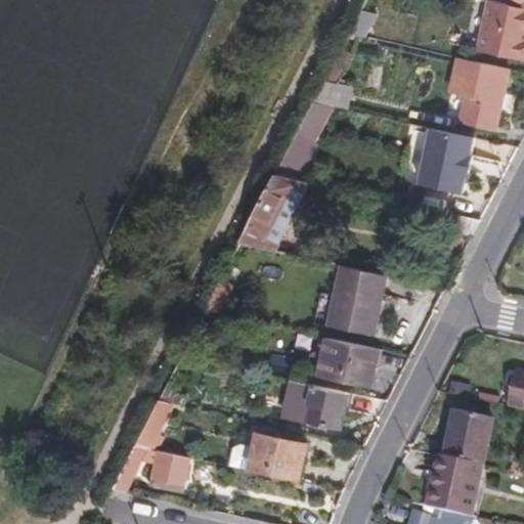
[(523,10),(506,7),(474,0),(468,0),(460,43),(523,55),(523,50),(523,10)]
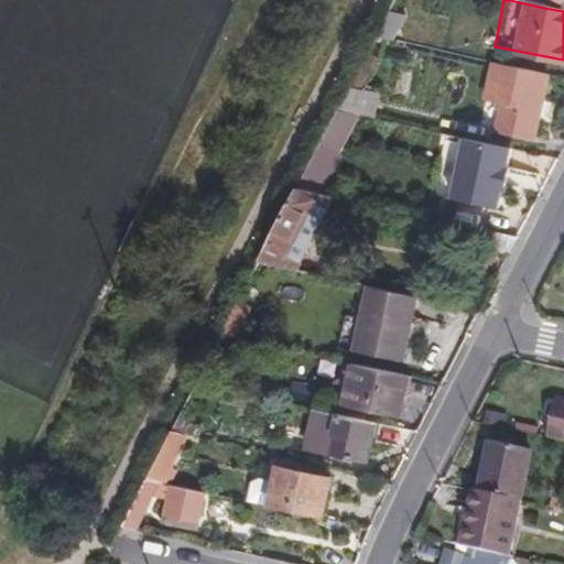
[(563,0),(545,0),(544,8),(563,11),(563,0)]
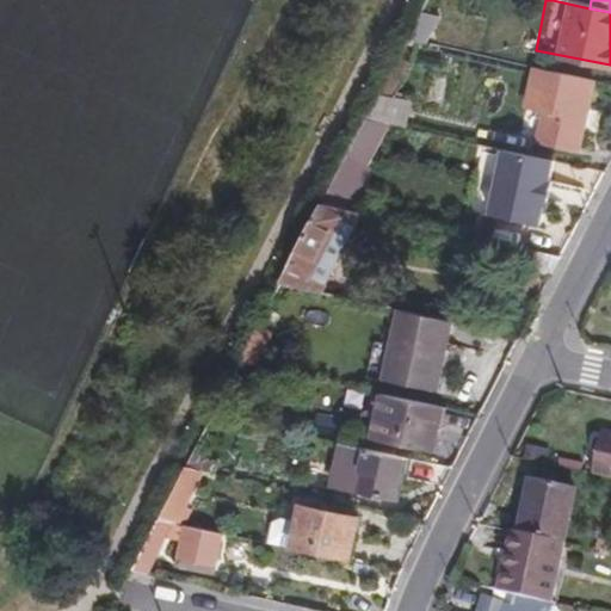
[(421,44),(432,24),(415,16),(402,39),(421,44)]
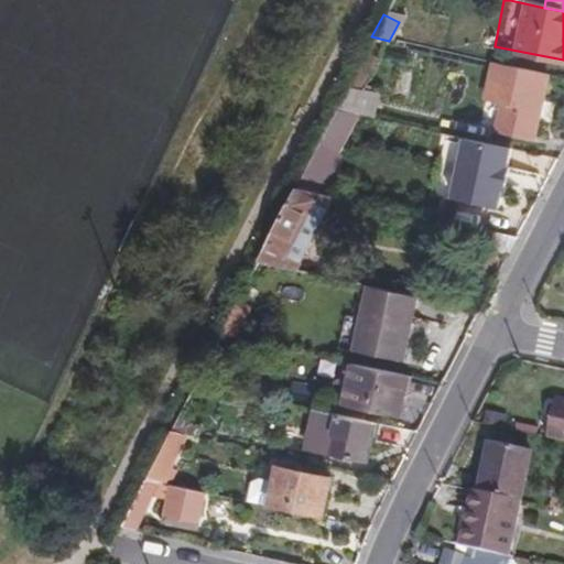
[(373,39),(339,107),(355,110),(375,117),(380,91),(360,87),(382,42),(373,39)]
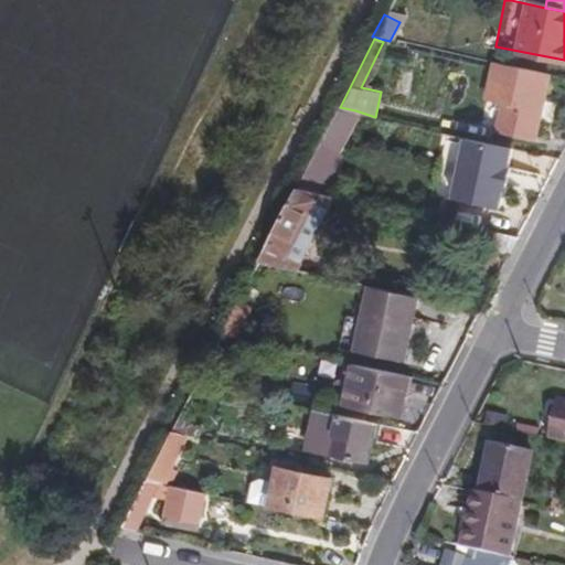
[(535,105),(542,74),(493,64),(487,97),(497,99),(491,129),(529,137),(535,105)]
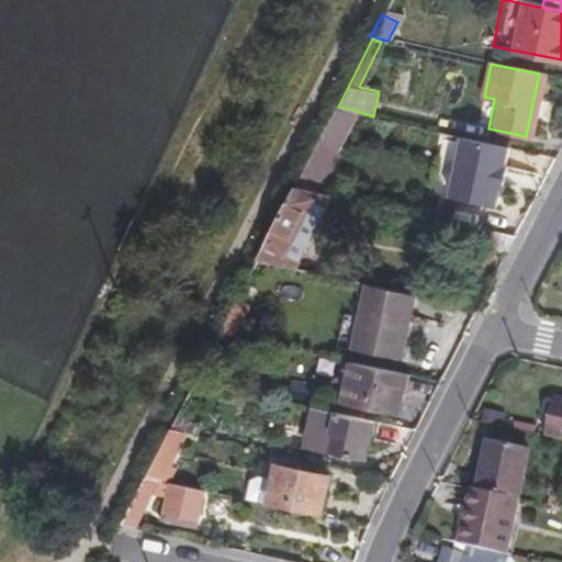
[(338,107),(295,187),(311,190),(353,110),(338,107)]
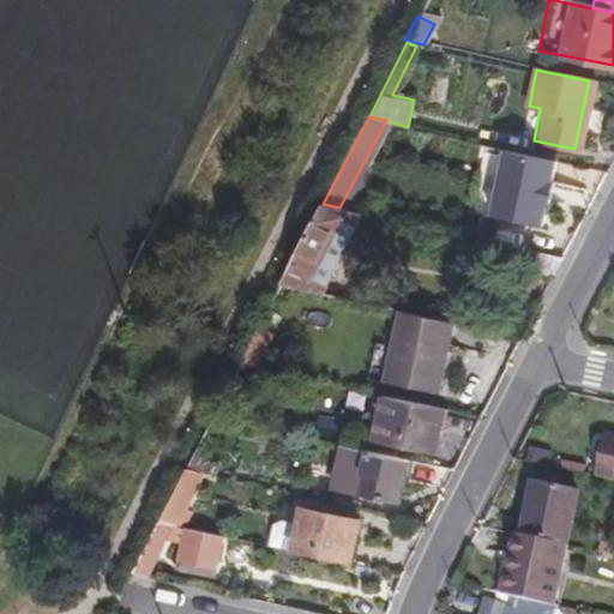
[(547,185),(552,164),(503,152),(488,217),(537,229),(542,209),(545,209),(547,199),(551,186),(547,185)]
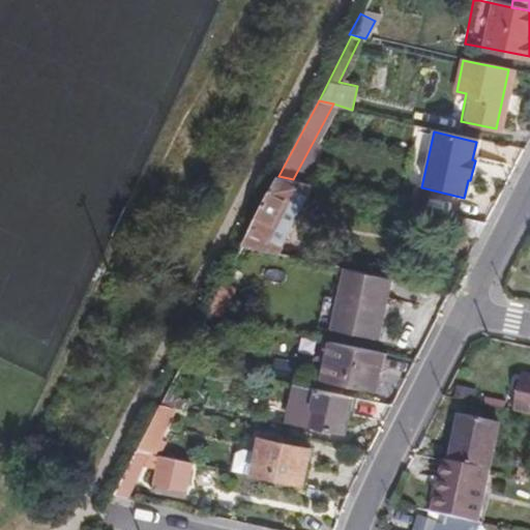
[(254,226),(243,245),(283,255),(286,248),(285,247),(318,184),(293,179),(278,176),(261,211),(261,226),(254,226)]
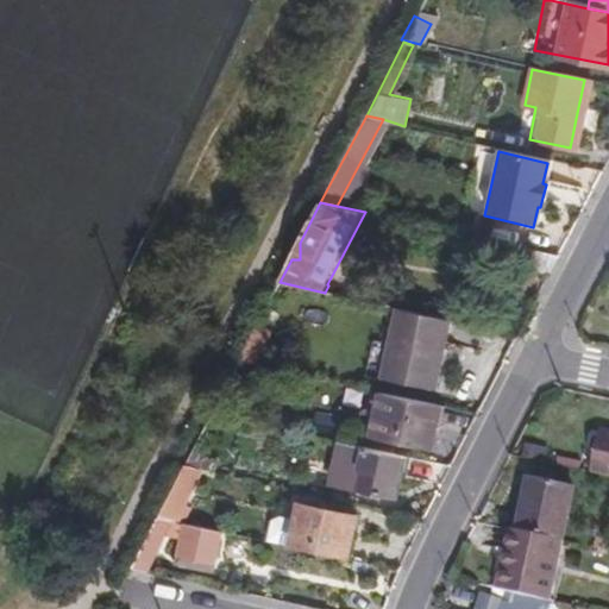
[(441,350),(449,320),(395,308),(380,378),(428,390),(433,370),(438,349),(441,350)]
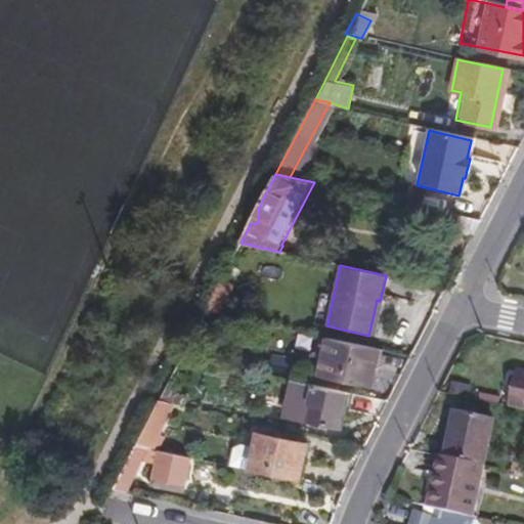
[(222,275),(203,312),(216,315),(234,281),(222,275)]
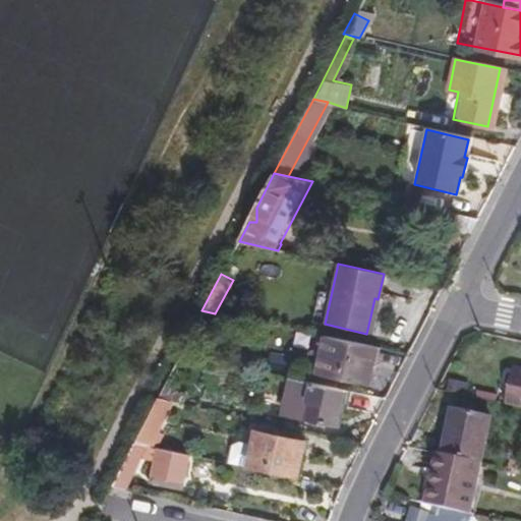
[(374,365),(378,348),(322,336),(314,373),(369,385),(374,365)]
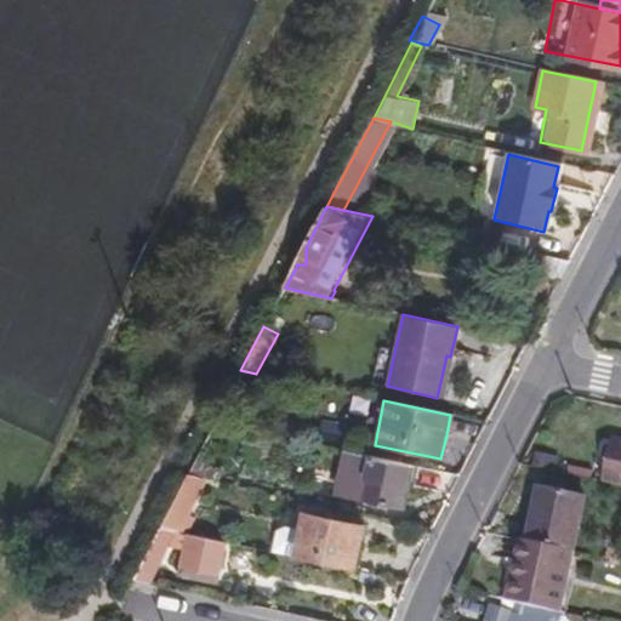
[(602,440),(592,484),(598,485),(608,442),(602,440)]
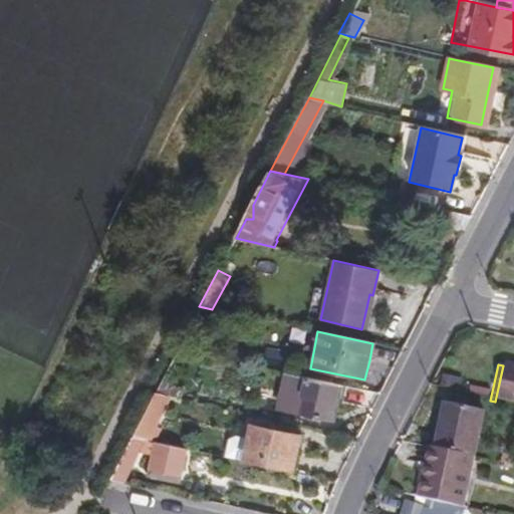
[(513,367),(503,365),(495,402),(513,406),(513,367)]
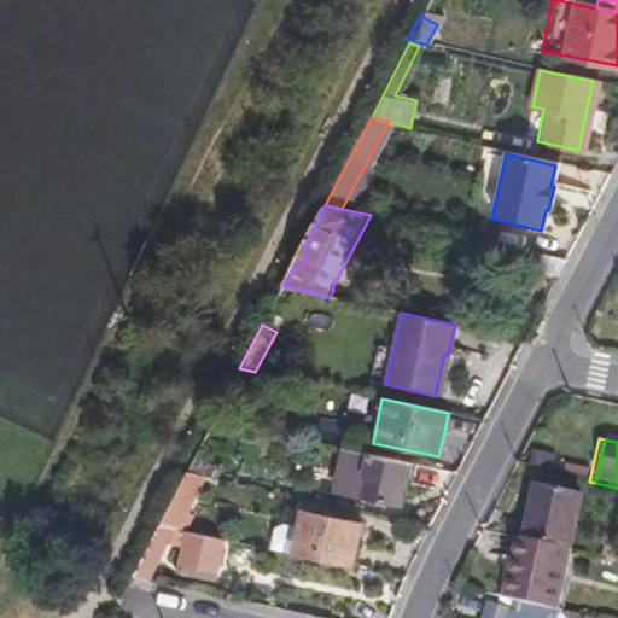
[(403,485),(408,464),(343,449),(334,489),(400,502),(403,485)]
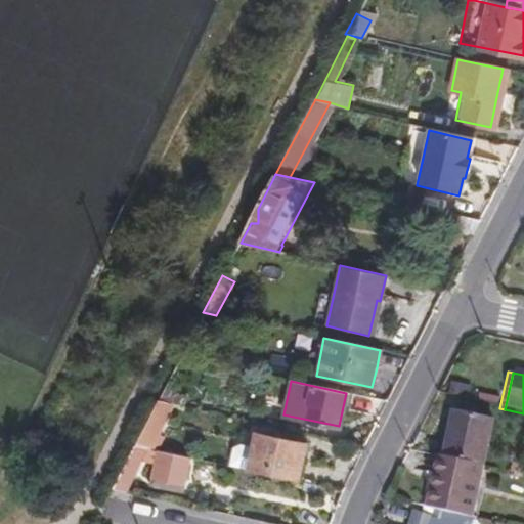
[(463,399),(466,388),(444,384),(441,395),(463,399)]
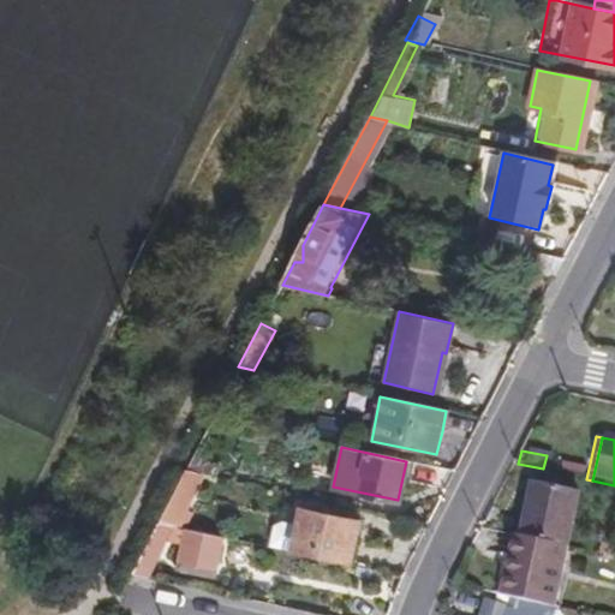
[(189,459),(183,471),(184,472),(202,476),(210,477),(213,469),(189,459)]
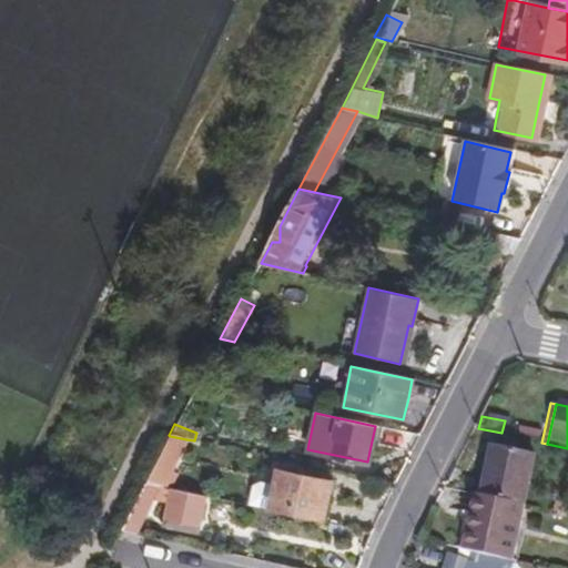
[(162,485),(186,439),(170,436),(148,479),(162,485)]
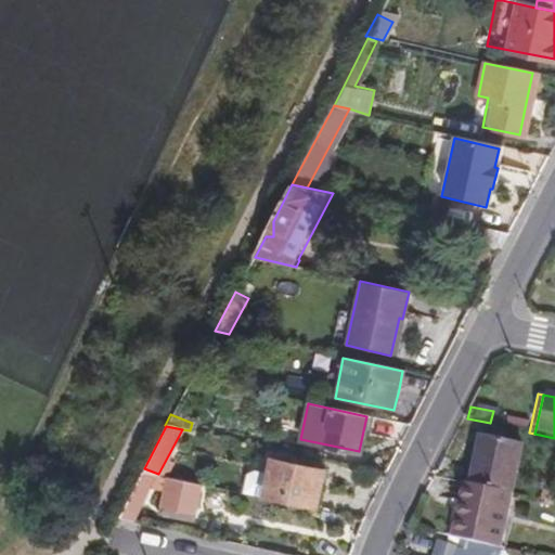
[(473,455),(466,485),(504,493),(515,447),(476,438),(473,455)]
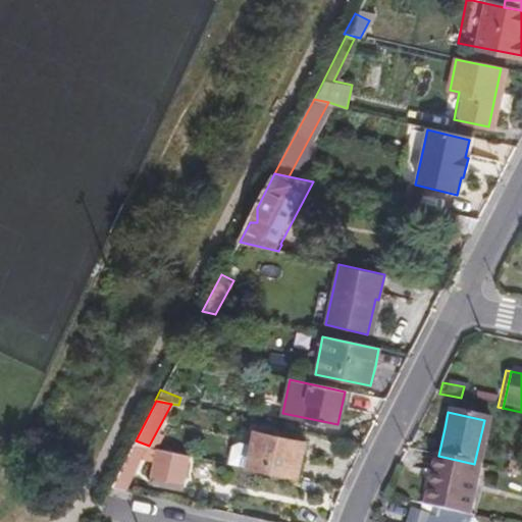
[(247,470),(296,480),(302,456),(304,444),(254,432),(247,470)]
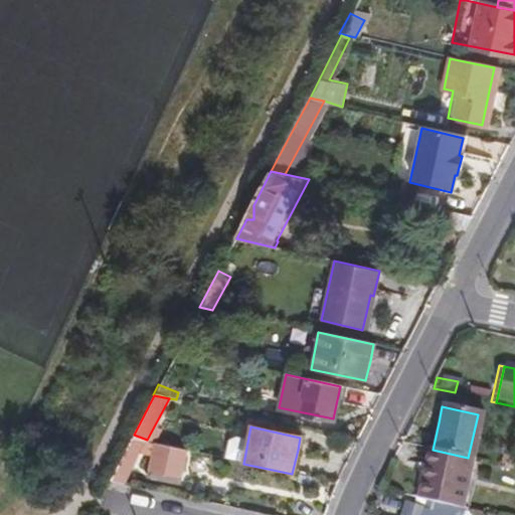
[(131,439),(109,482),(118,484),(135,454),(149,457),(145,476),(174,482),(176,482),(178,471),(180,456),(150,450),(151,444),(131,439)]
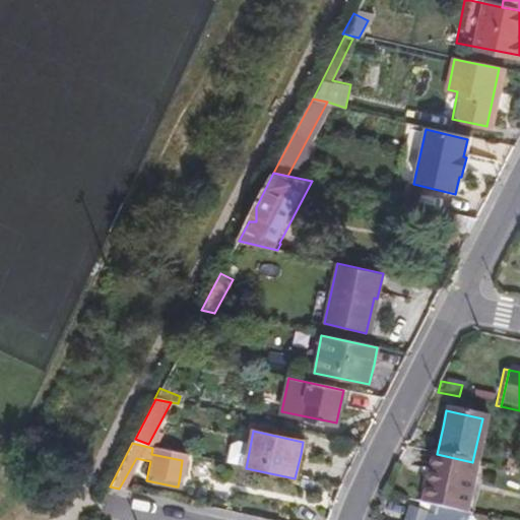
[(437,454),(430,453),(424,479),(418,504),(461,514),(472,462),(437,454)]
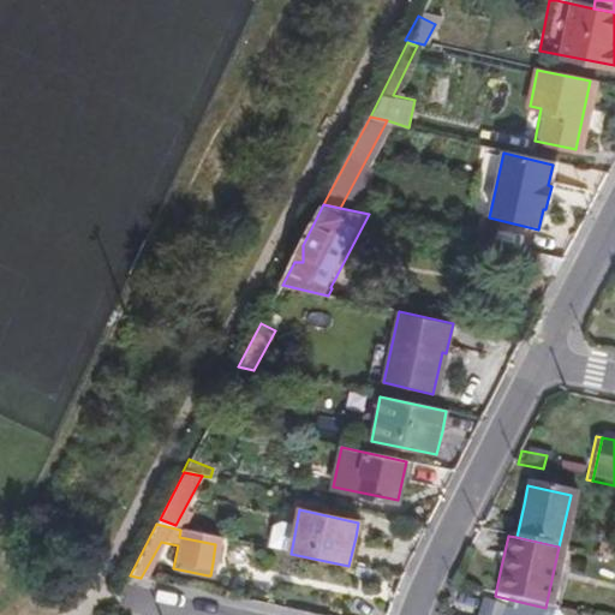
[(593,548),(591,556),(614,561),(614,548),(604,547),(603,550),(593,548)]
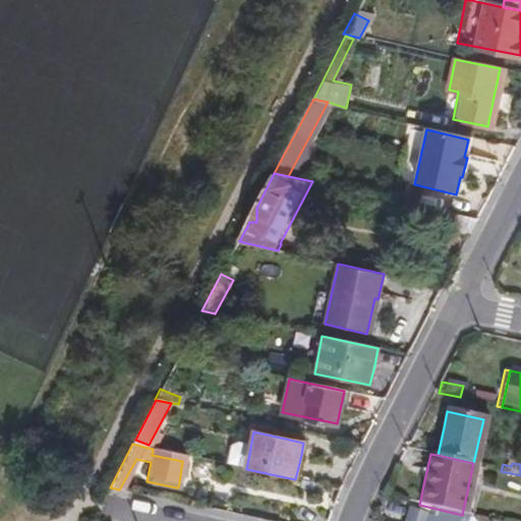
[(176,487),(147,481),(141,480),(139,488),(175,497),(176,487)]
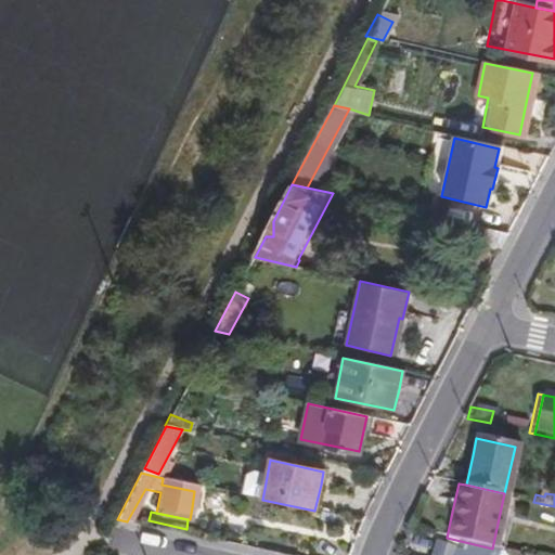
[(447,538),(443,538),(441,546),(430,544),(427,554),(490,554),(492,549),(447,538)]
